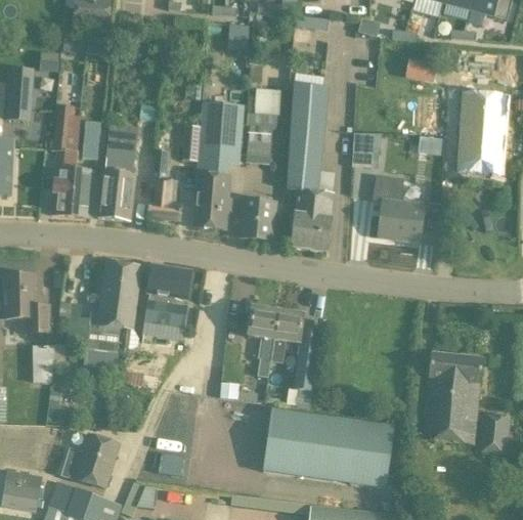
[(77,0),(76,23),(110,25),(111,0),(77,0)]
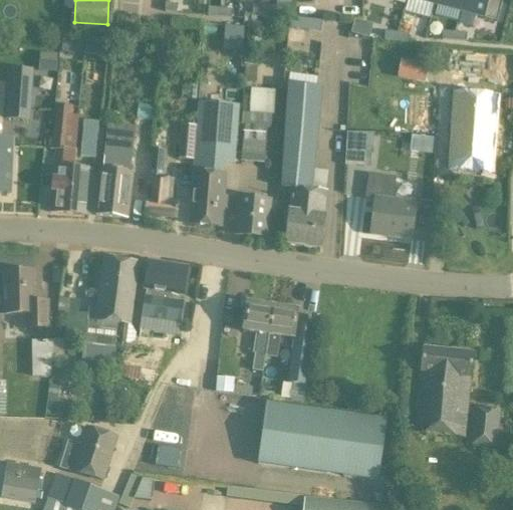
[(436,0),(436,1),(460,8),(462,0),(436,0)]
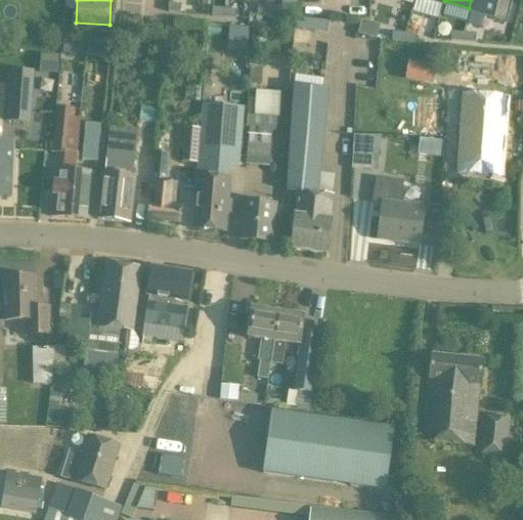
[(471,0),(469,8),(495,15),(508,18),(513,0),(471,0)]
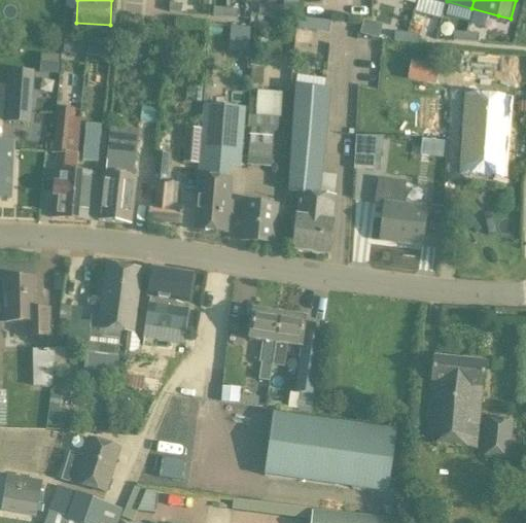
[(170,1),(169,9),(181,10),(182,2),(170,1)]
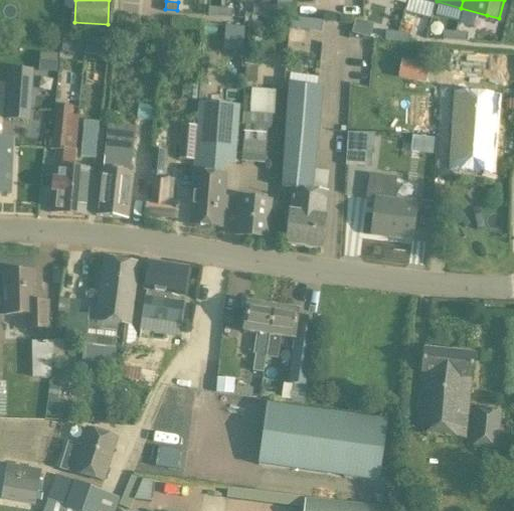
[(254,2),(253,10),(266,11),(267,3),(254,2)]
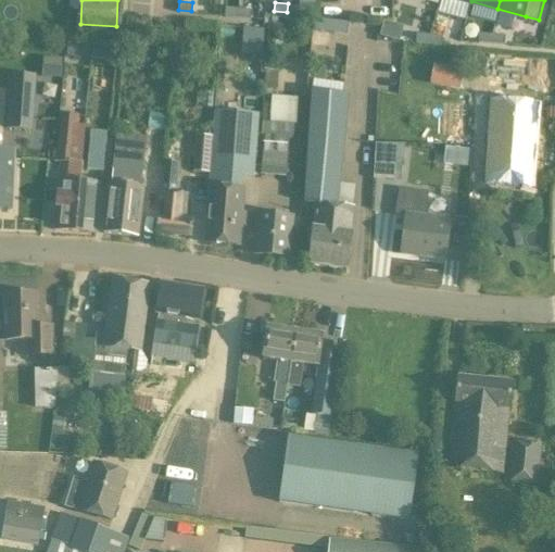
[(288,3),(287,12),(300,13),(301,4),(288,3)]
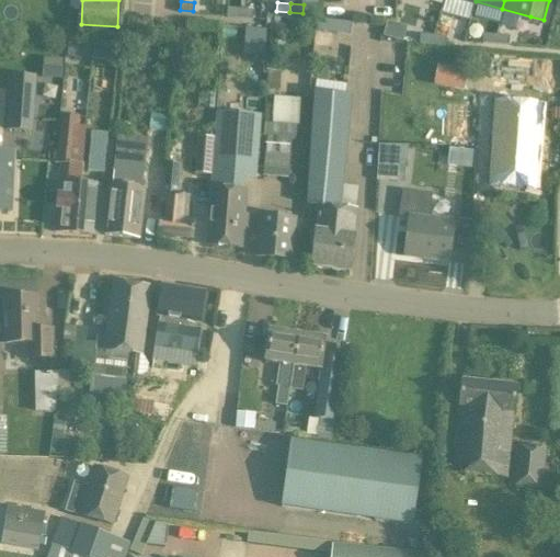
[(228,6),(227,14),(240,15),(241,7),(228,6)]
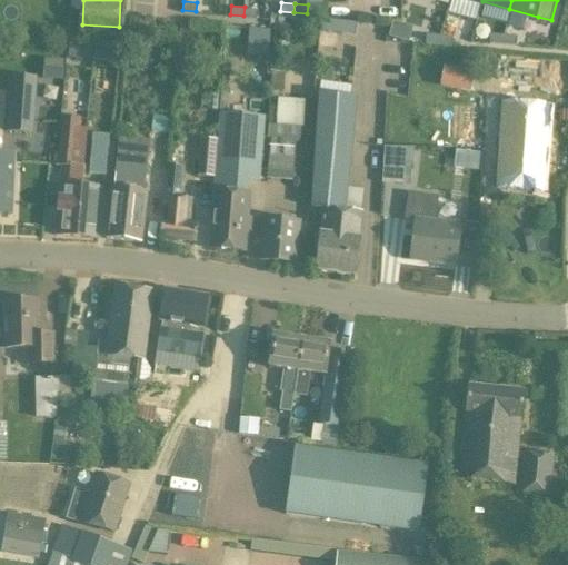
[(245,7),(243,16),(257,17),(258,8),(245,7)]
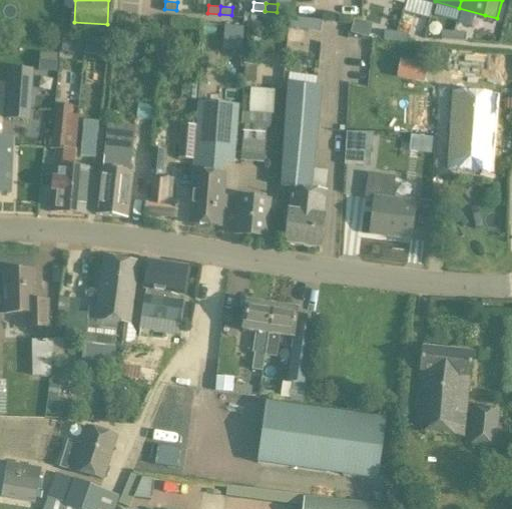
[(317,25),(318,14),(289,14),(289,25),(317,25)]
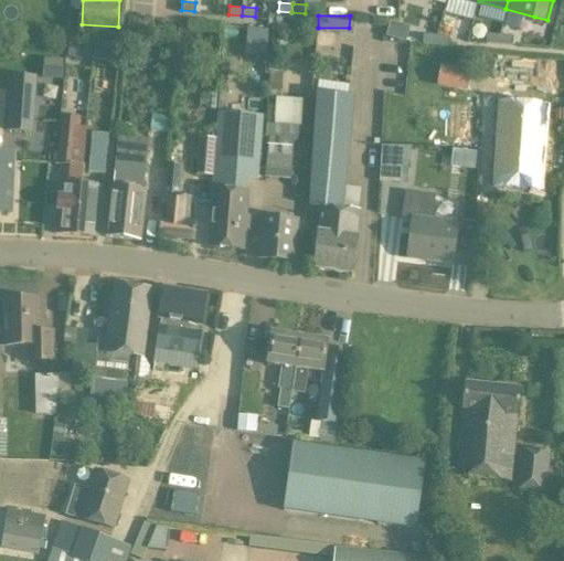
[(403,38),(407,22),(387,17),(383,33),(403,38)]
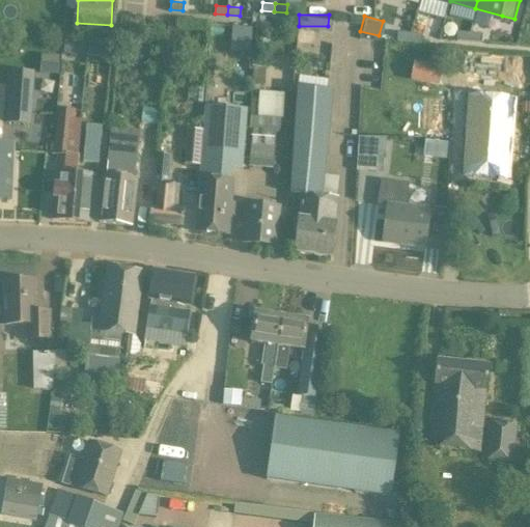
[(228,47),(249,48),(250,24),(229,23),(228,47)]
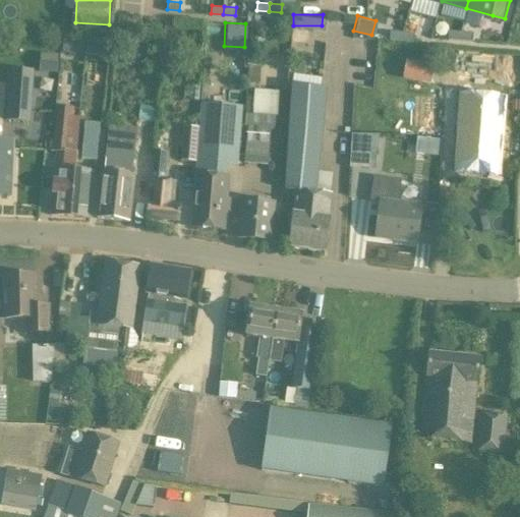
[(417,29),(405,27),(404,36),(416,37),(417,29)]
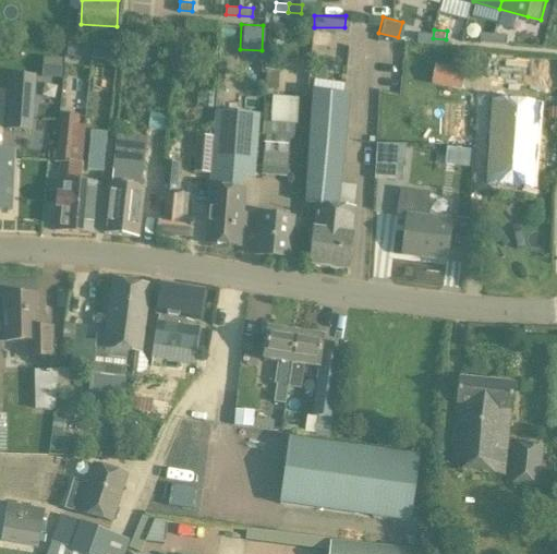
[(482,31),(481,39),(494,41),(495,33),(482,31)]
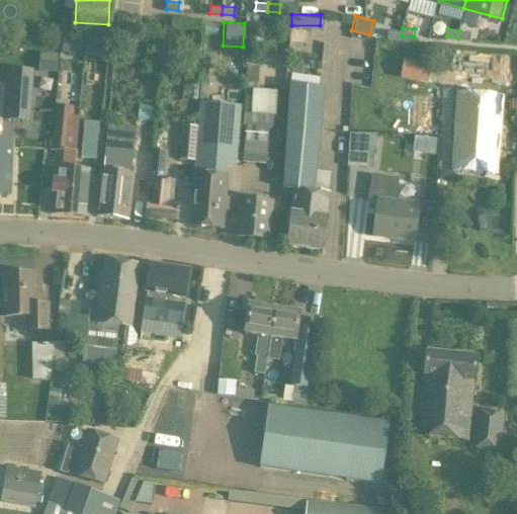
[(389,29),(388,37),(400,38),(401,30),(389,29)]
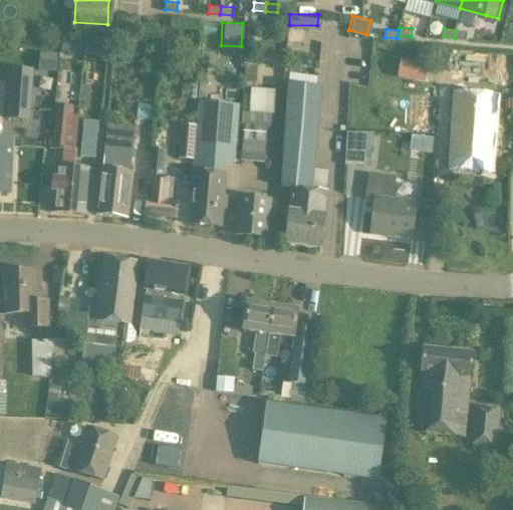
[(456,30),(455,38),(459,38),(467,39),(468,31),(456,30)]
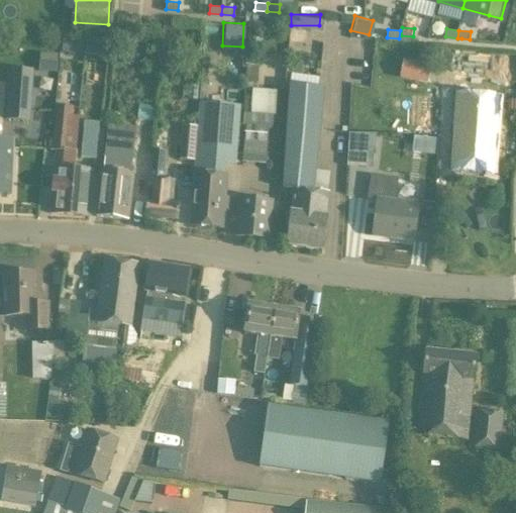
[(85,32),(65,31),(63,49),(83,50),(85,32)]
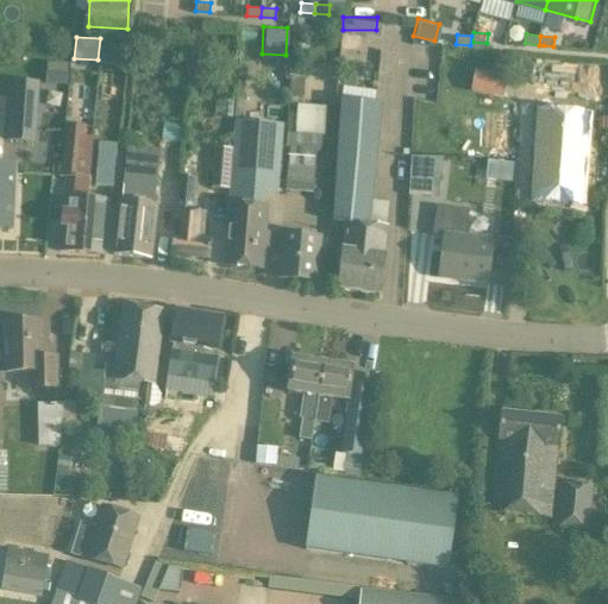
[(116,46),(114,62),(126,63),(127,48),(116,46)]
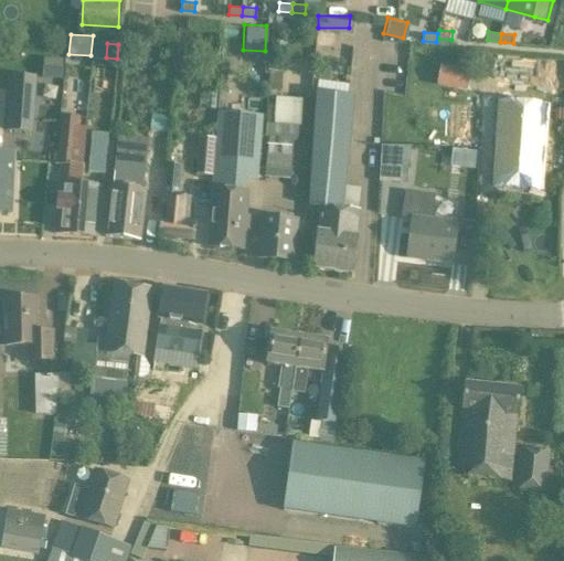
[(43,55),(42,76),(64,77),(65,56),(43,55)]
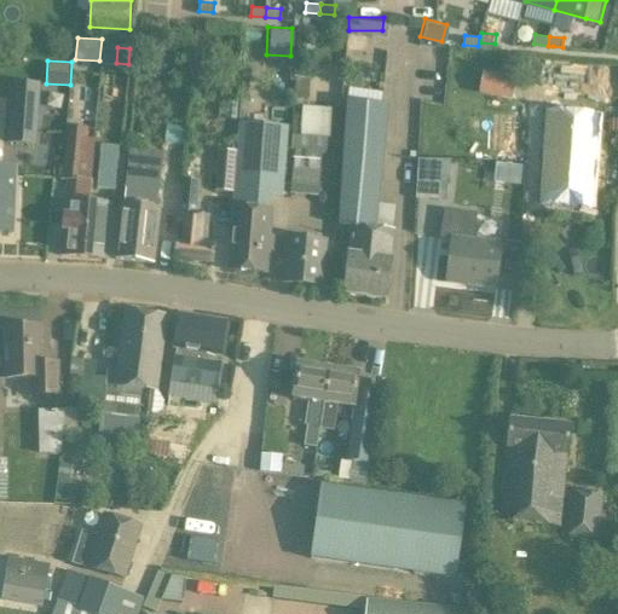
[(483,69),(478,91),(512,98),(517,76),(483,69)]
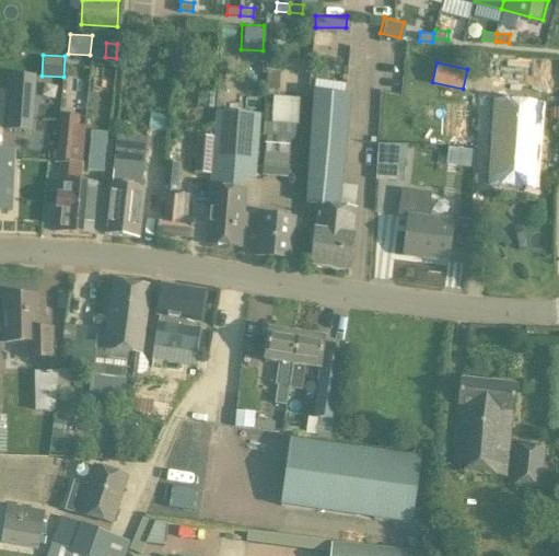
[(11,71),(8,126),(35,128),(37,72),(11,71)]
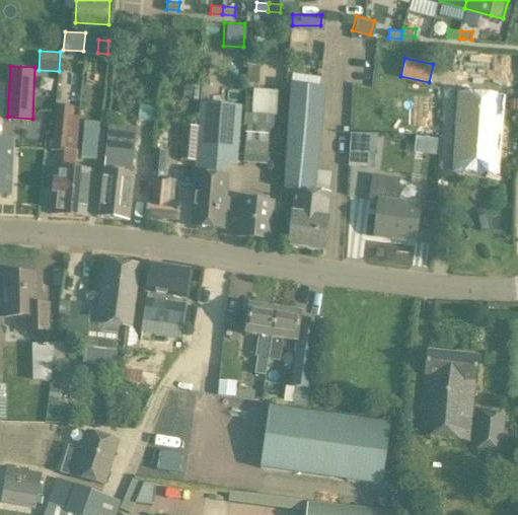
[(318,157),(320,129),(322,129),(325,85),(292,81),(285,188),(295,189),(288,244),(323,248),(330,193),(313,191),(318,157)]
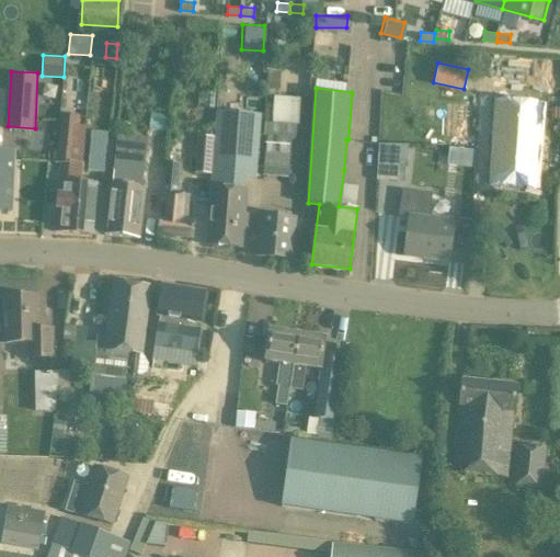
[(298,138),(300,97),(275,95),(275,102),(265,102),(264,121),(263,135),(298,138)]
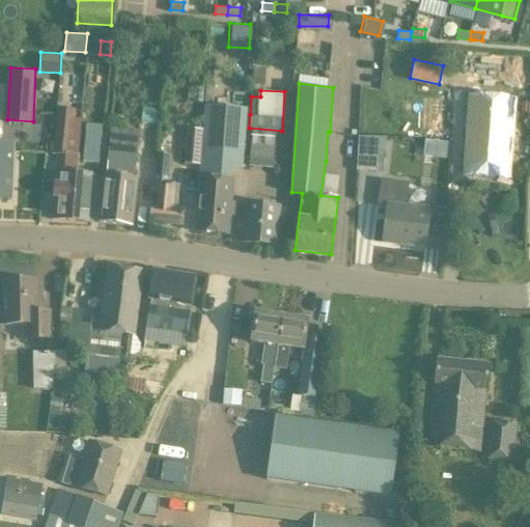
[(515,96),(469,93),(464,173),(509,176),(515,96)]
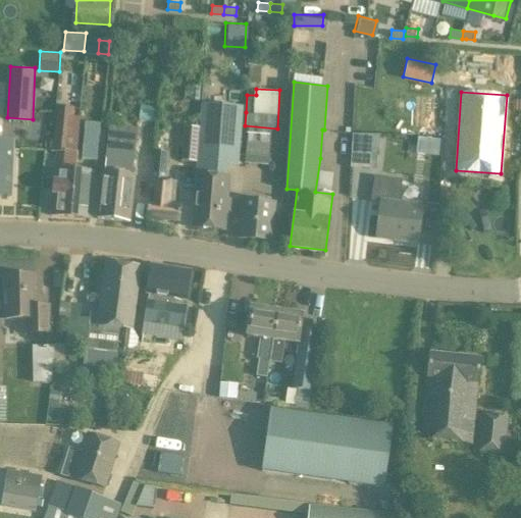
[(244,105),(203,101),(198,158),(238,162),(244,105)]
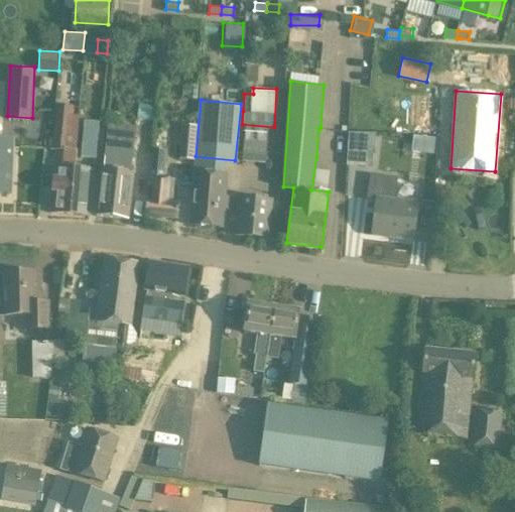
[(50,209),(70,211),(75,166),(77,148),(76,148),(79,114),(73,113),(75,104),(56,102),(49,148),(55,148),(54,164),(50,209)]
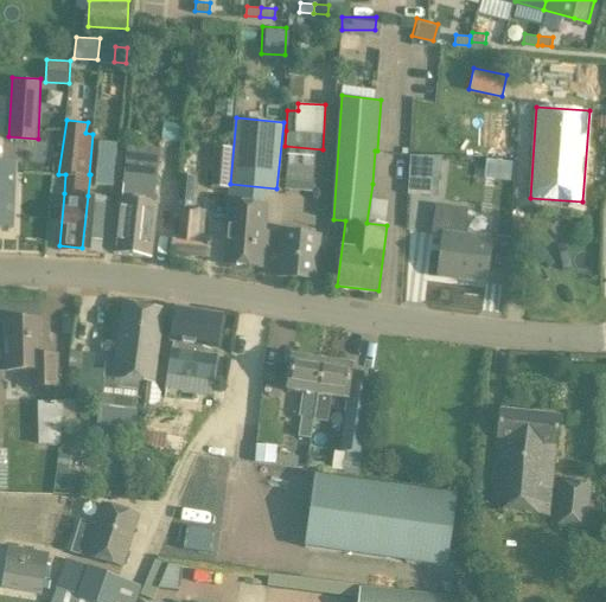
[(214,143),(210,181),(227,183),(230,146),(214,143)]
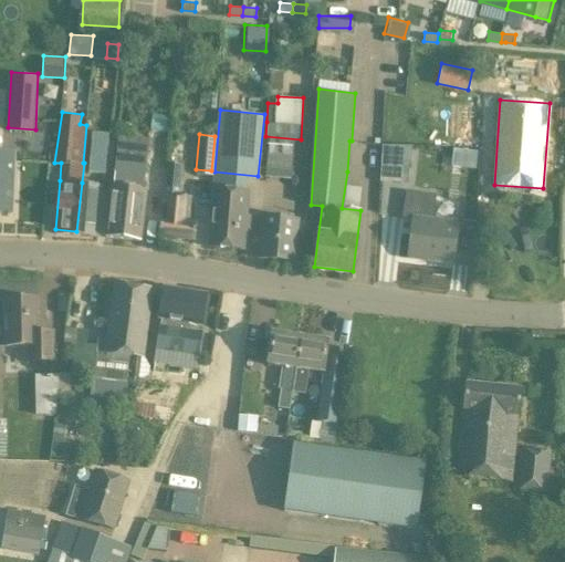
[(91,143),(89,172),(106,173),(108,145),(91,143)]
